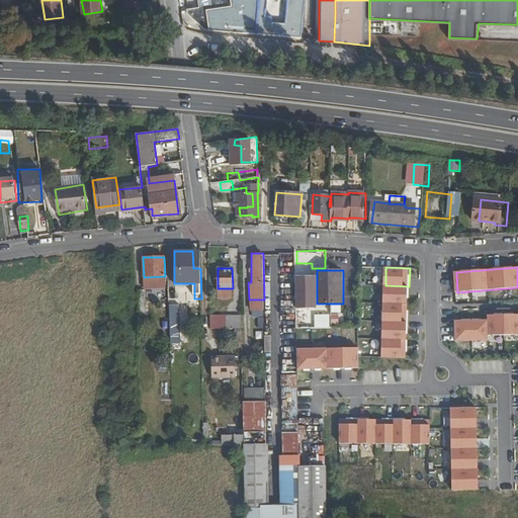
[(409,286),(385,285),(385,304),(409,304),(409,286)]
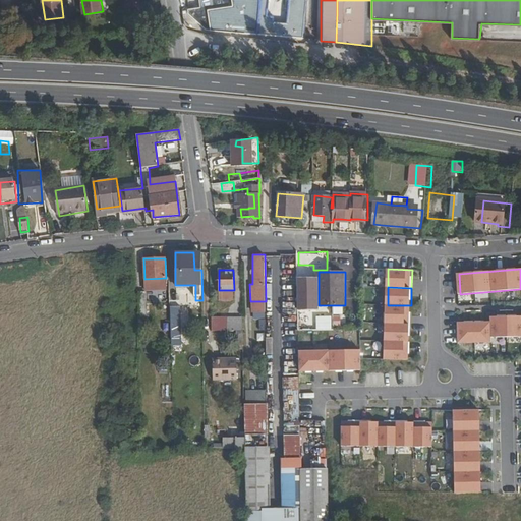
[(233,300),(233,290),(219,290),(219,299),(233,300)]
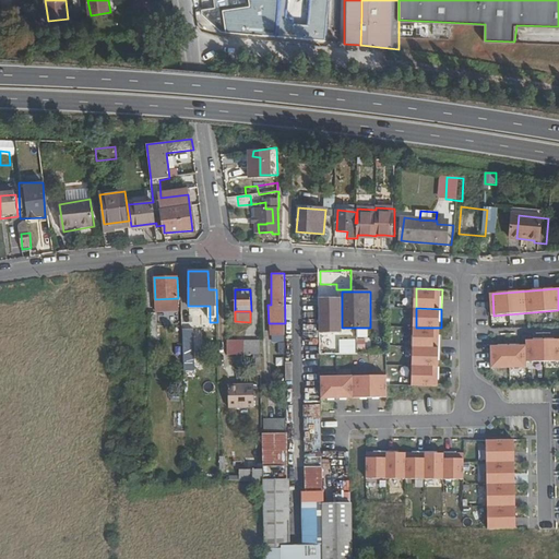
[(491,328),(500,328),(499,316),(490,317),(491,328)]
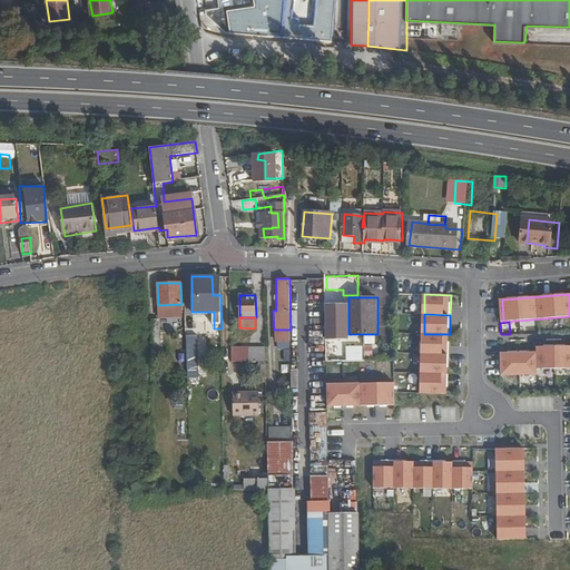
[(450,334),(424,334),(423,354),(449,354),(450,334)]
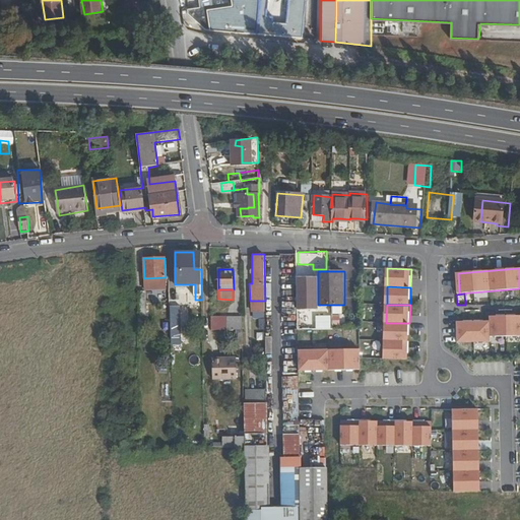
[(179,308),(170,308),(171,335),(180,334),(179,308)]
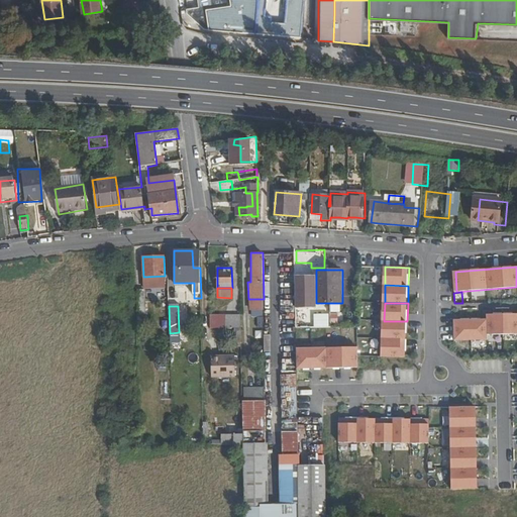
[(489,319),(456,320),(456,340),(489,339),(489,335),(516,334),(516,313),(489,315),(489,319)]
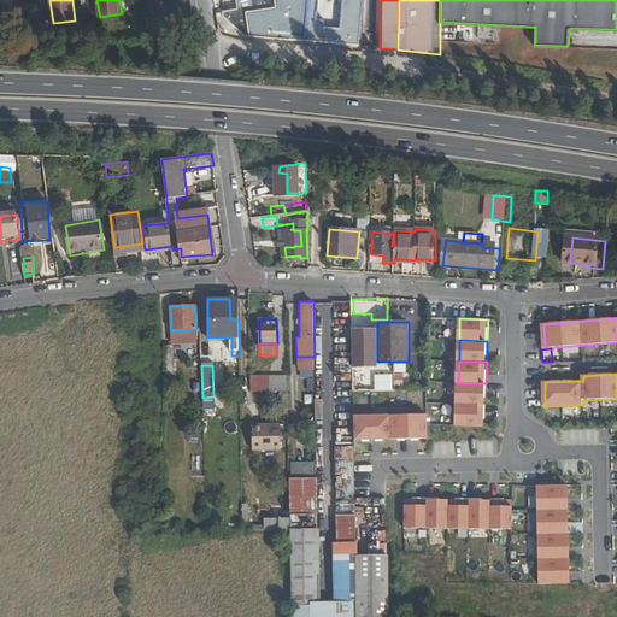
[(270,391),(288,391),(288,376),(270,376),(270,391)]
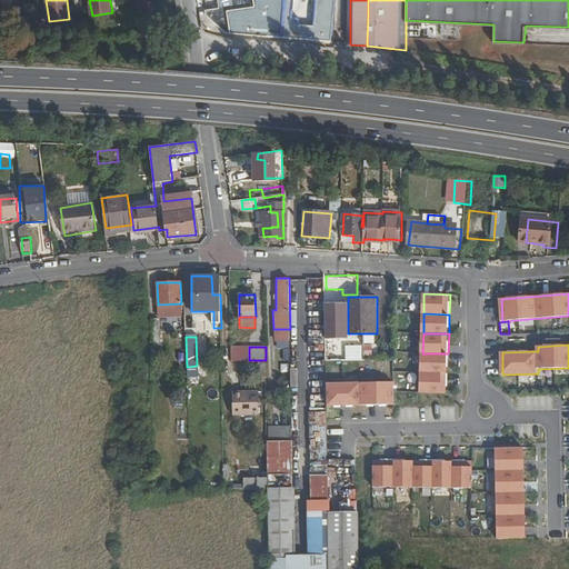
[(448,353),(422,353),(422,373),(448,373),(448,353)]
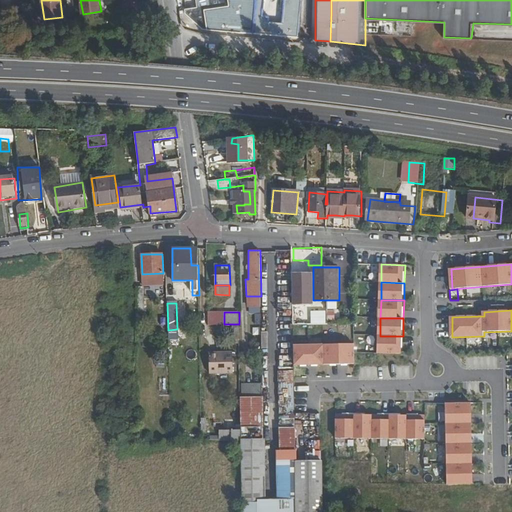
[(403,336),(380,336),(380,353),(403,354),(403,336)]
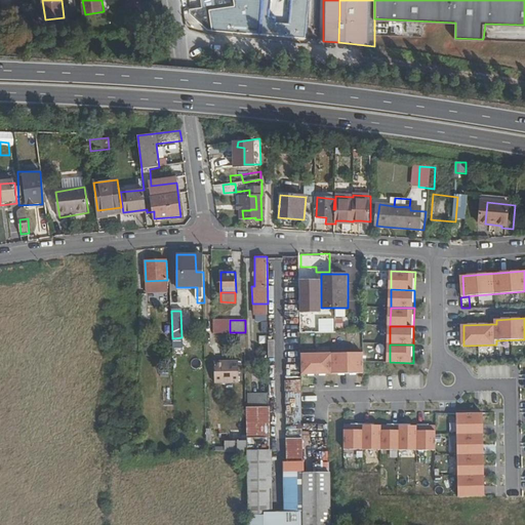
[(348,353),(332,354),(333,374),(349,373),(348,353)]
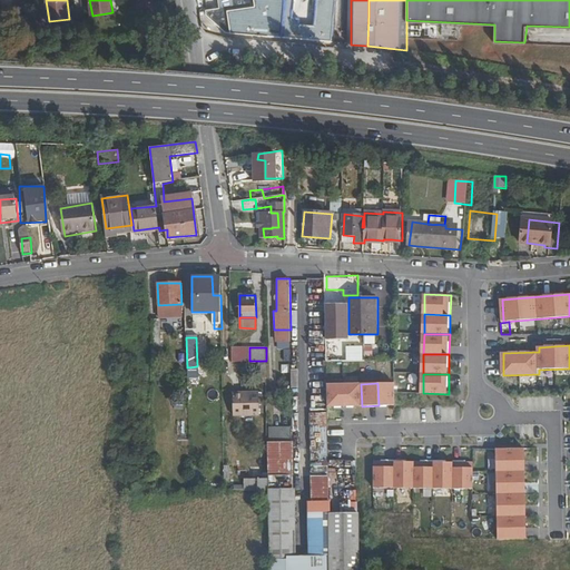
[(394,383),(377,383),(379,405),(394,405),(394,383)]
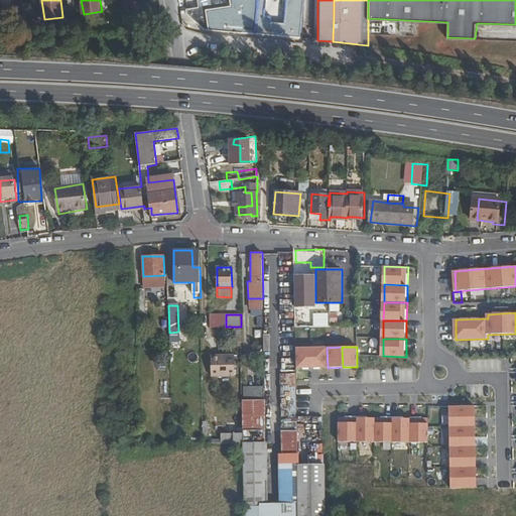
[(311,348),(295,348),(296,368),(312,368),(311,348)]
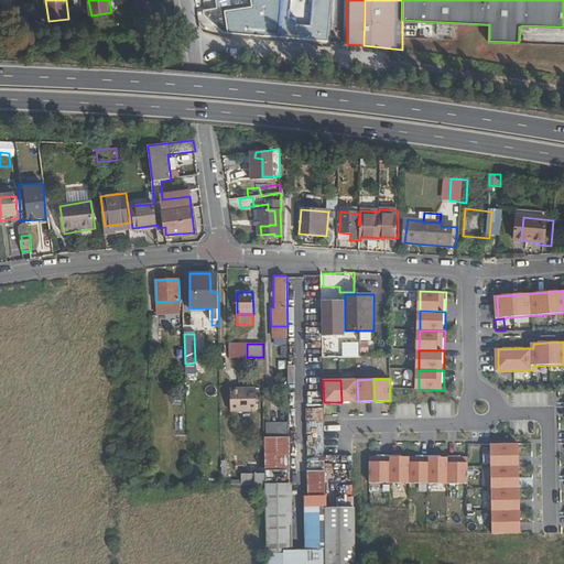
[(357,380),(340,380),(342,402),(358,402),(357,380)]
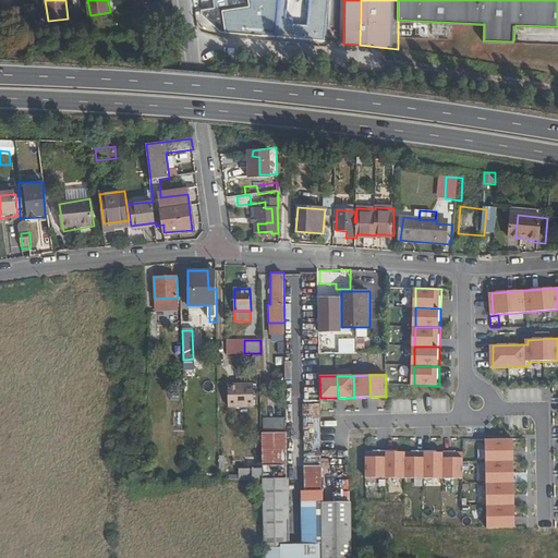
[(226,408),(253,408),(253,384),(226,384),(226,408)]
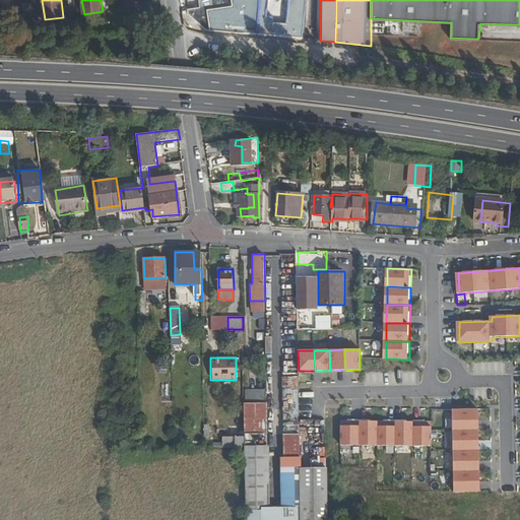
[(285,420),(300,420),(299,373),(284,373),(285,420)]
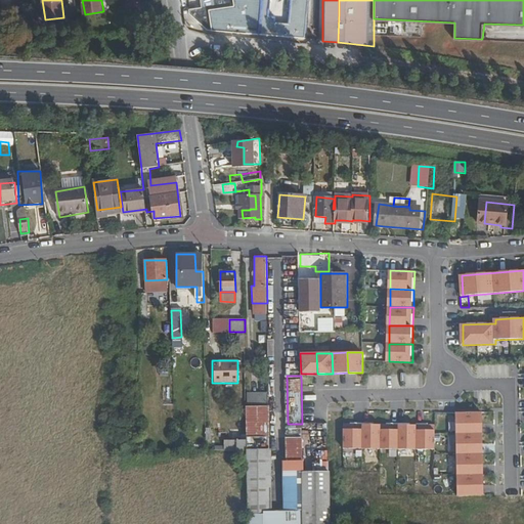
[(269,397),(269,391),(246,392),(247,406),(269,405),(269,397)]
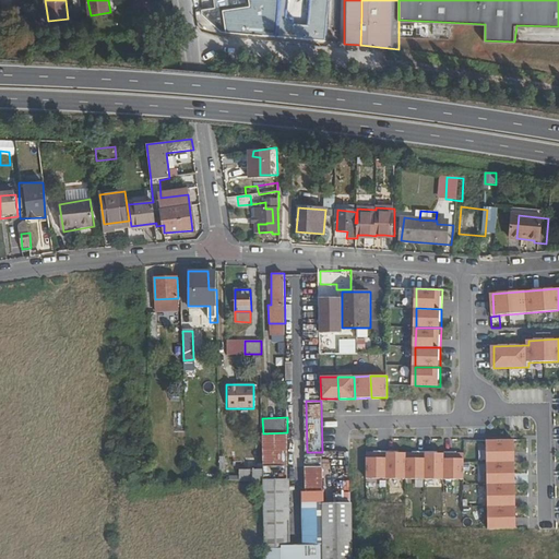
[(264,480),(265,533),(289,532),(287,432),(263,433),(264,468),(264,480)]
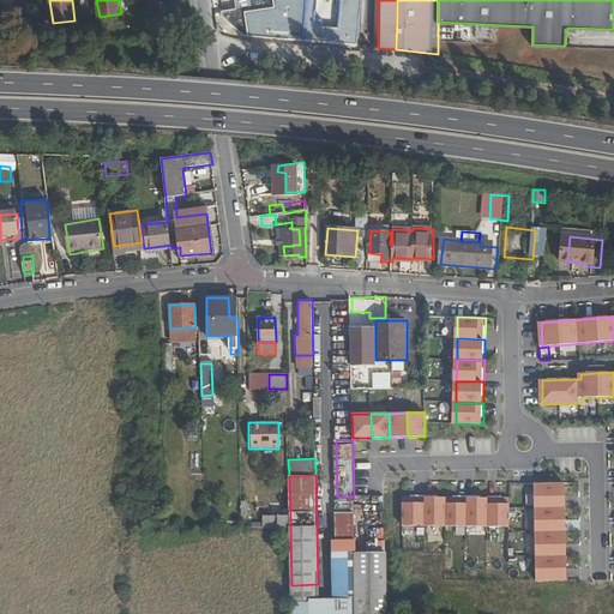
[(566,483),(535,485),(536,509),(567,507),(566,483)]
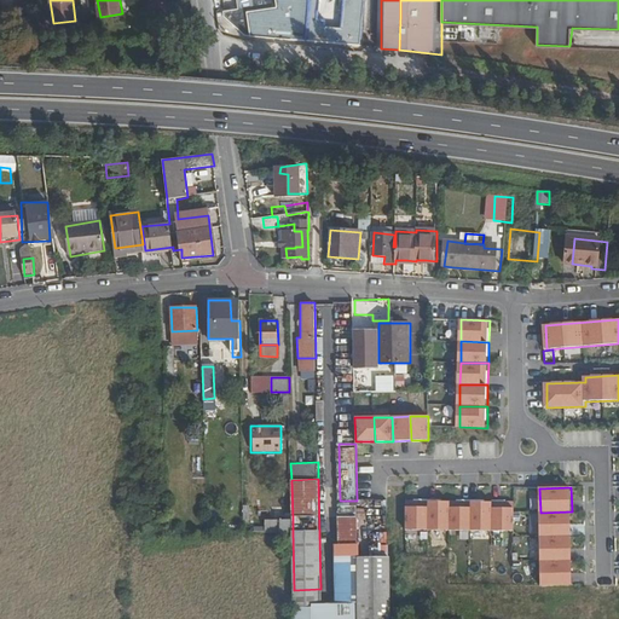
[(340,501),(340,514),(357,514),(357,501),(340,501)]
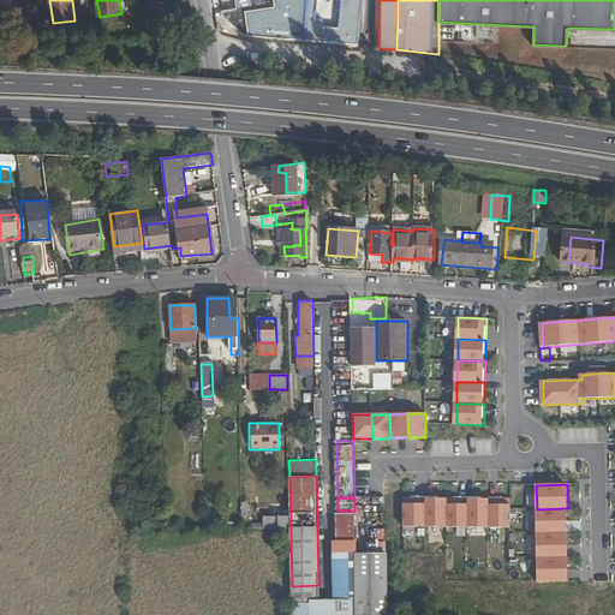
[(425,497),(404,497),(404,525),(425,525),(425,497)]
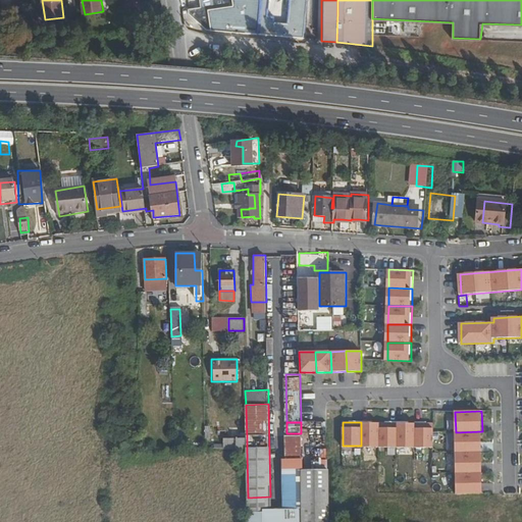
[(379,423),(361,422),(361,446),(379,447),(379,423)]
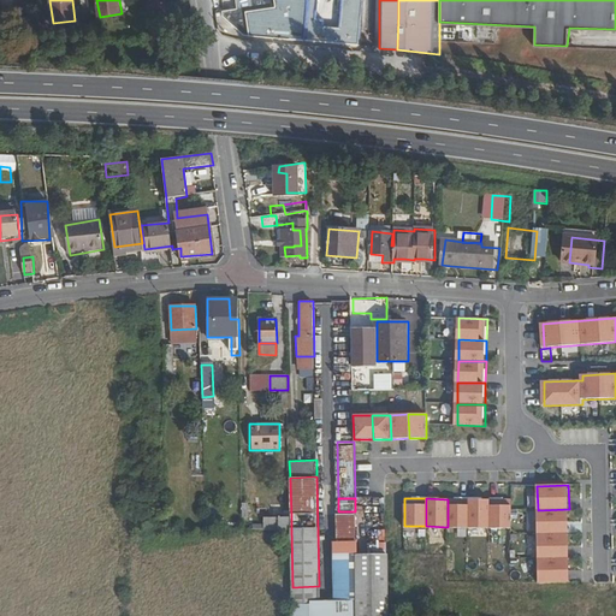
[(468,499),(448,499),(448,527),(468,527),(468,499)]
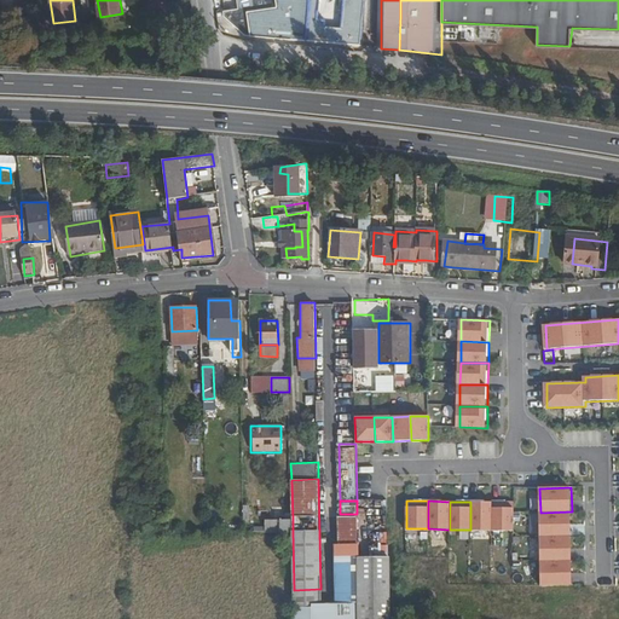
[(492,502),(470,502),(470,530),(493,530),(492,502)]
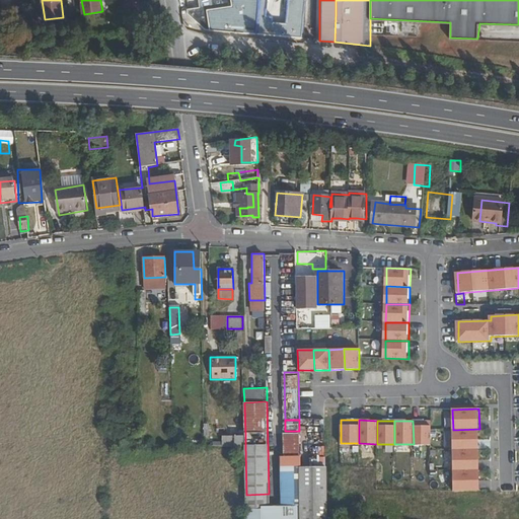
[(431,421),(413,421),(414,444),(432,444),(431,421)]
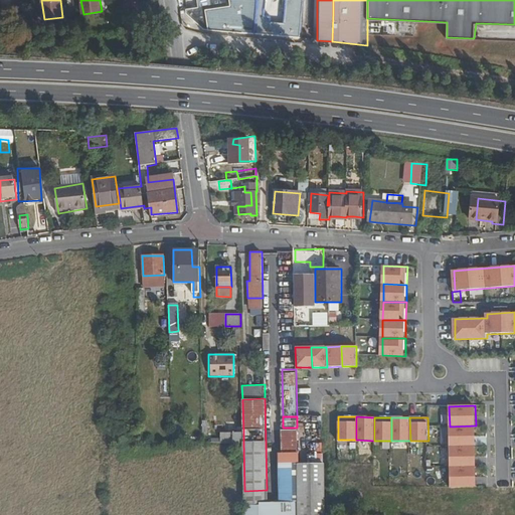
[(476,425),(450,426),(451,447),(476,447),(476,425)]
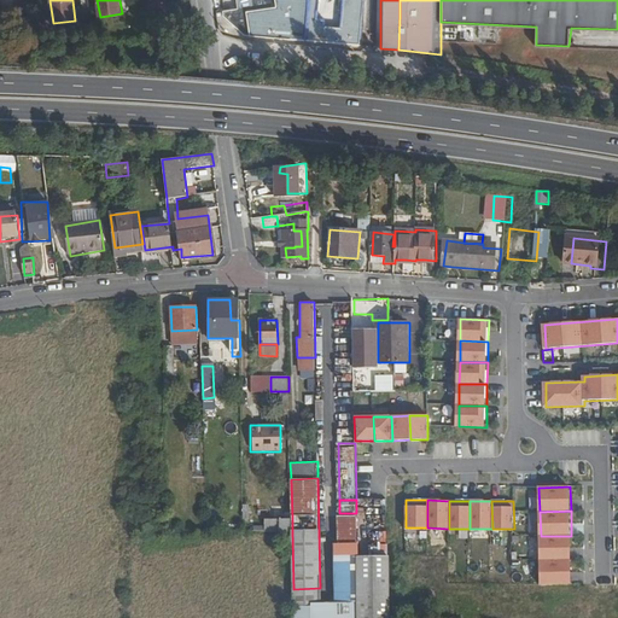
[(328,604),(320,604),(320,617),(390,617),(389,544),(369,544),(371,555),(357,555),(356,513),(339,513),(340,600),(328,601),(328,604)]
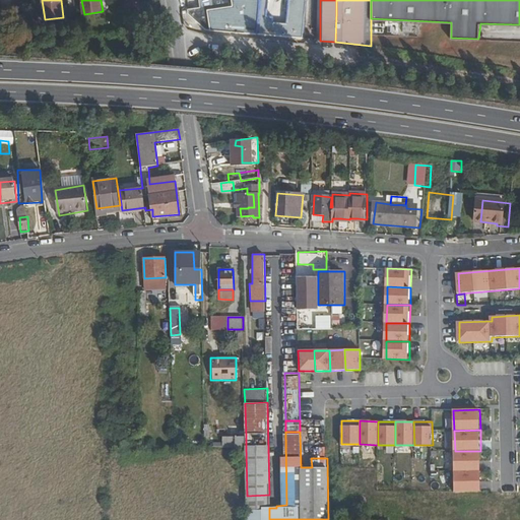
[(233,444),(233,447),(246,447),(246,436),(214,437),(214,444),(233,444)]
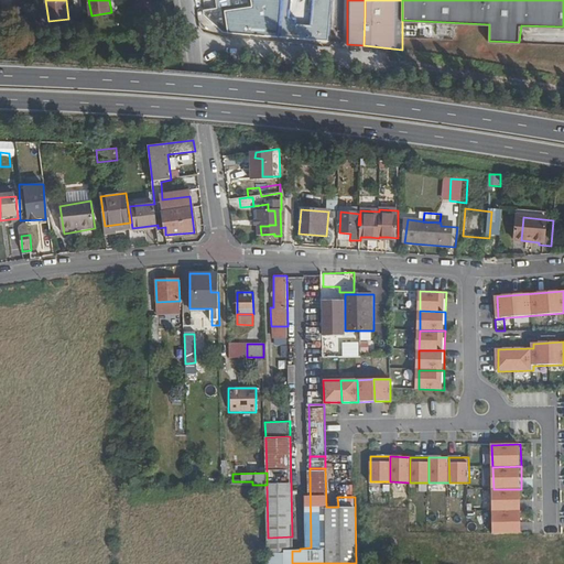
[(521,489),(494,489),(494,511),(521,511),(521,489)]
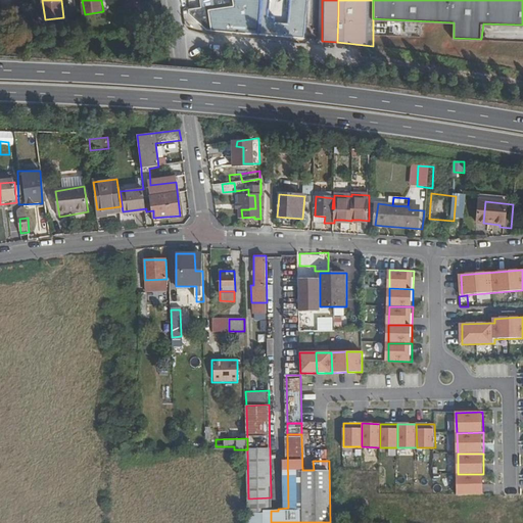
[(483,474),(458,474),(459,494),(484,494),(483,474)]
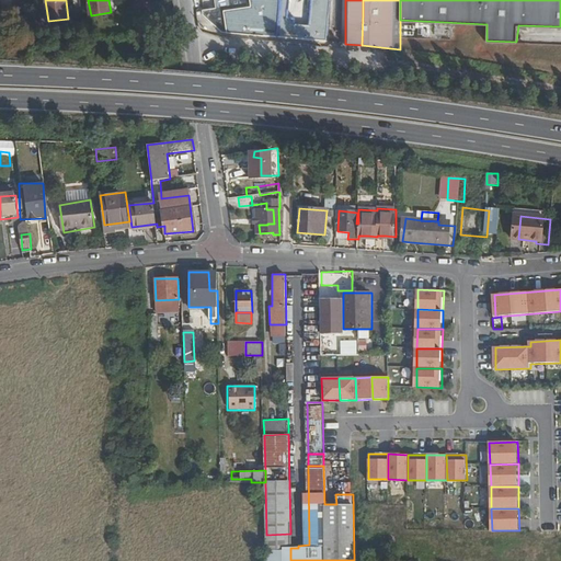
[(266,535),(266,549),(290,548),(290,534),(266,535)]
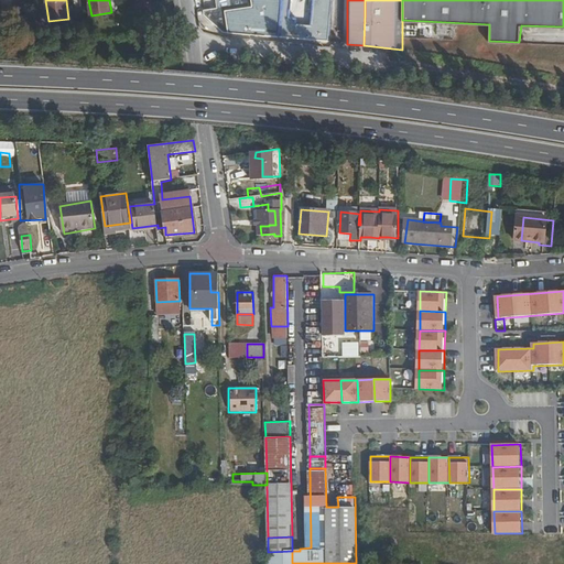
[(292,563),(292,551),(268,552),(267,563),(292,563)]
